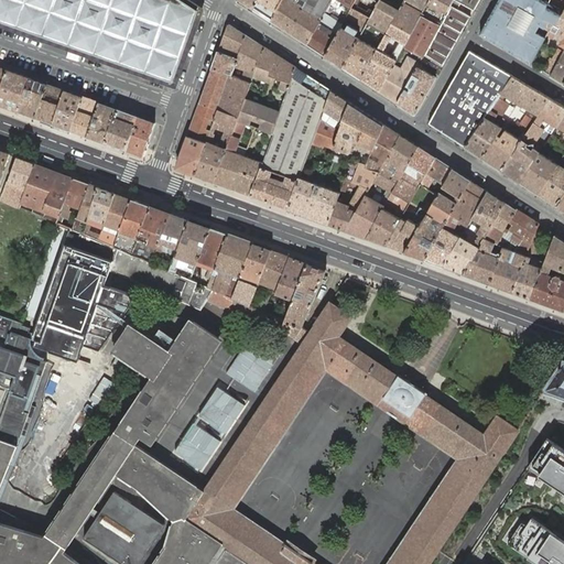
[(0,0),(0,20),(18,26),(43,35),(71,45),(95,54),(115,61),(119,62),(120,63),(122,63),(147,72),(172,80),(181,57),(188,34),(197,11),(180,0),(0,0)]
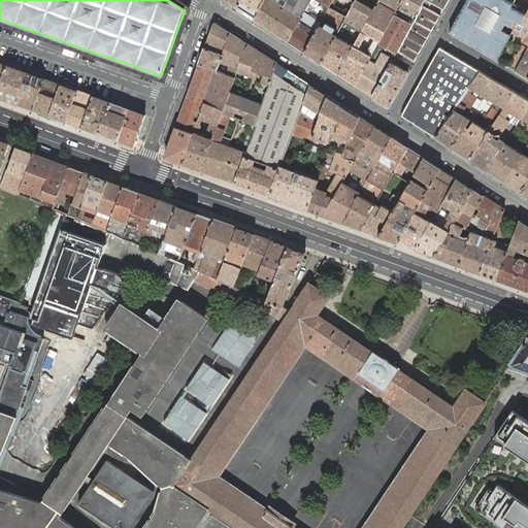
[(241,0),(237,8),(254,19),(263,2),(264,0),(241,0)]
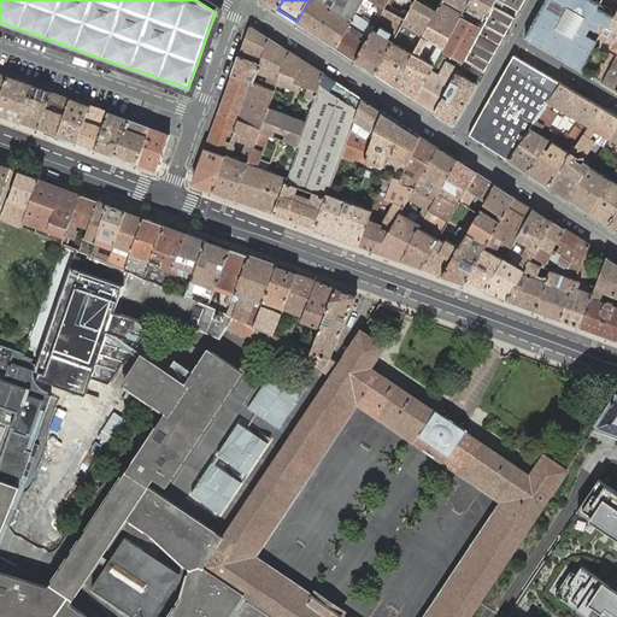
[(309,0),(307,3),(325,15),(327,15),(328,15),(329,15),(329,16),(330,17),(330,18),(329,19),(319,37),(336,48),(354,15),(356,13),(362,0),(309,0)]
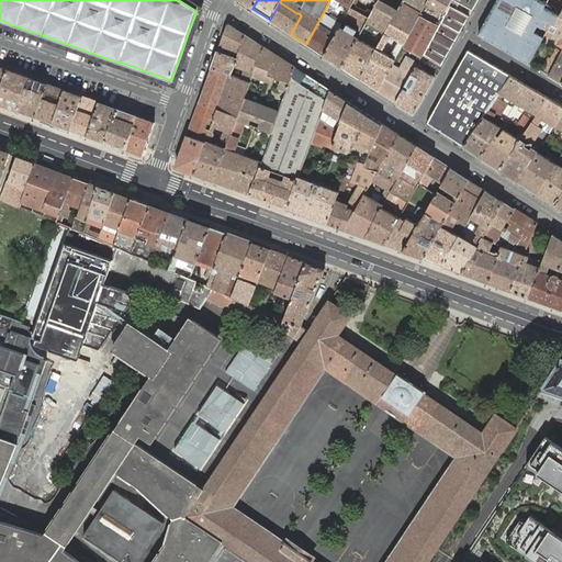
[(353,0),(350,7),(350,8),(369,18),(378,0),(353,0)]
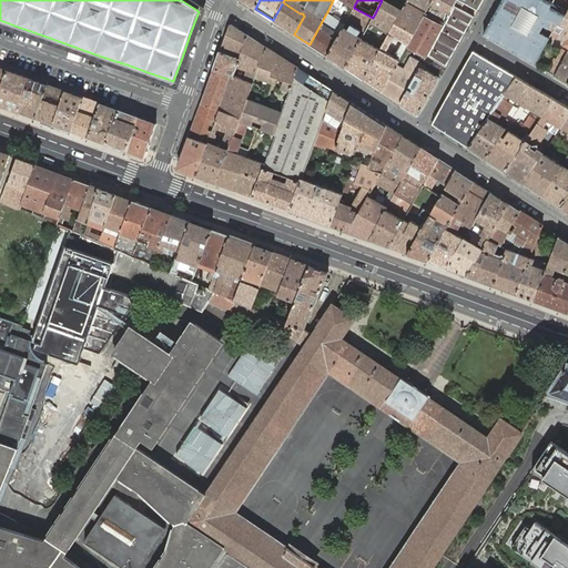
[(389,34),(395,23),(407,0),(382,0),(373,18),(371,23),(389,34)]
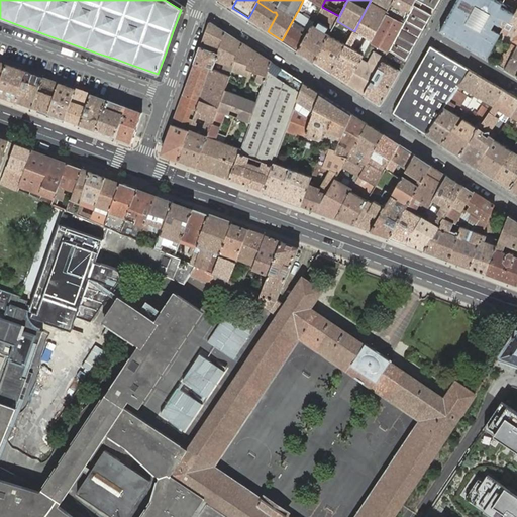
[(371,0),(359,21),(377,30),(387,13),(393,0),(371,0)]
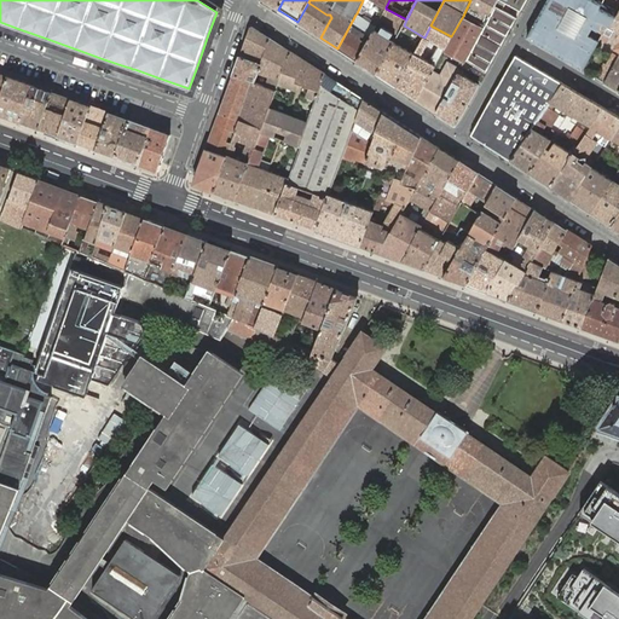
[(470,0),(463,16),(484,27),(498,0),(470,0)]
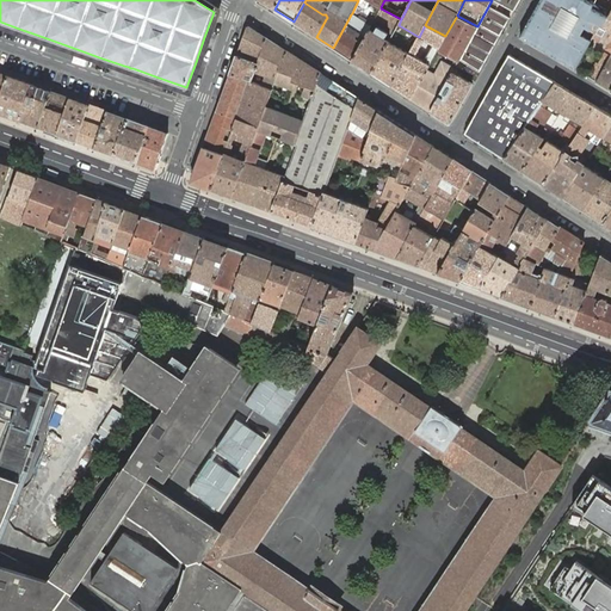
[(492,0),(477,26),(460,60),(469,66),(480,71),(510,17),(495,8),(499,1),(497,0),(492,0)]
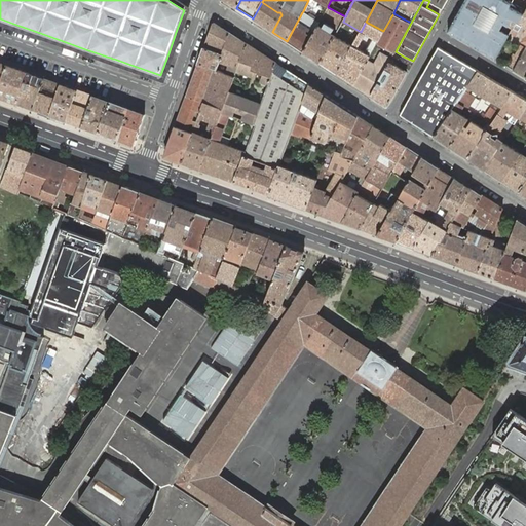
[(427,0),(429,1),(443,8),(447,0),(427,0)]
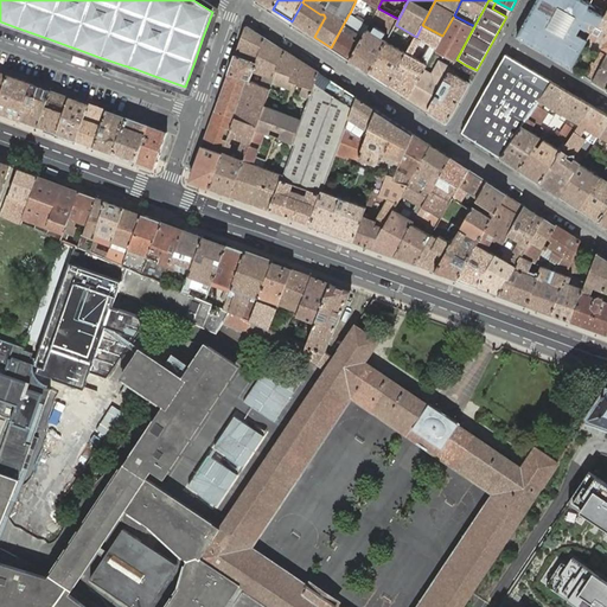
[(556,23),(540,50),(572,69),(579,56),(587,42),(577,36),(579,34),(562,24),(567,16),(588,27),(590,23),(586,19),(595,0),(536,0),(532,7),(556,23)]
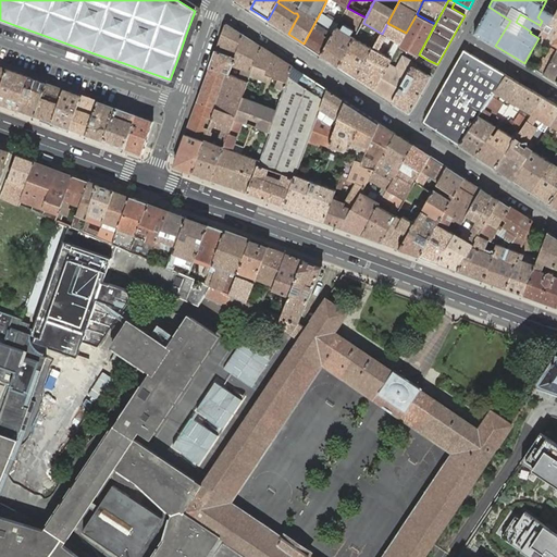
[(556,10),(556,0),(546,0),(537,17),(542,21),(549,24),(556,10)]
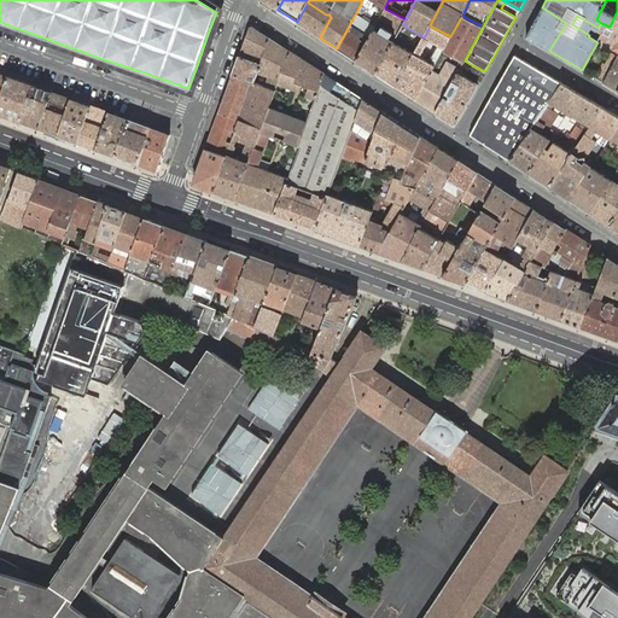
[(326,15),(308,3),(297,22),(320,38),(330,19),(331,18),(331,17),(330,16),(330,15),(328,15),(327,15),(326,15)]
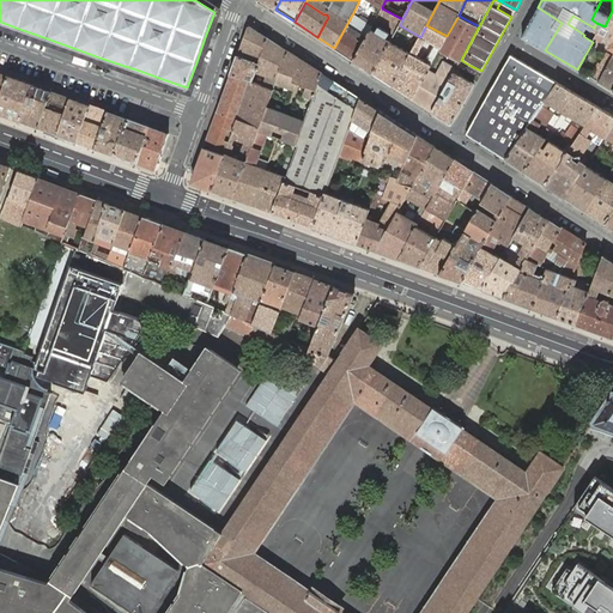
[(522,36),(545,50),(562,23),(538,7),(522,36)]
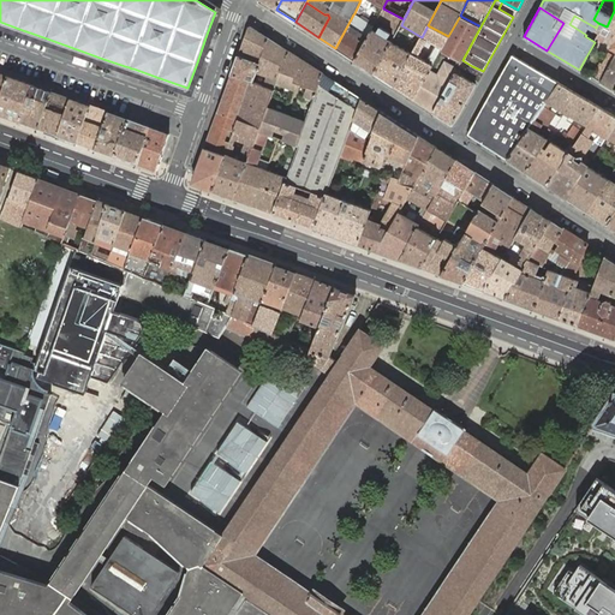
[(354,60),(374,73),(401,25),(404,19),(383,9),(377,19),(394,28),(390,34),(380,28),(377,33),(371,30),(354,60)]
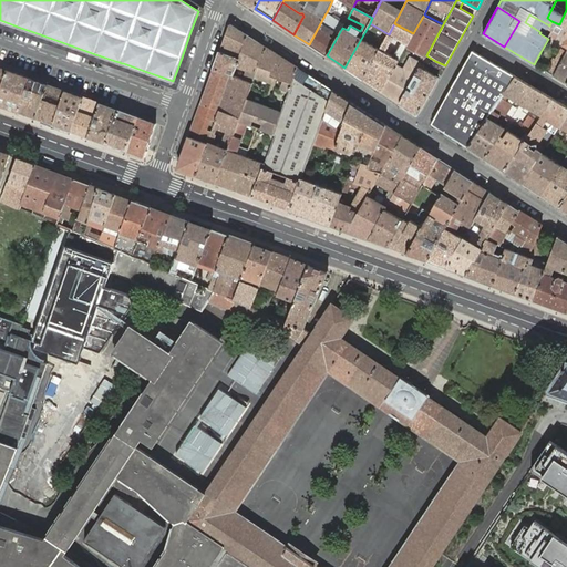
[(566,10),(559,24),(552,21),(549,26),(548,27),(554,30),(552,33),(555,35),(565,42),(564,44),(566,47),(566,10)]
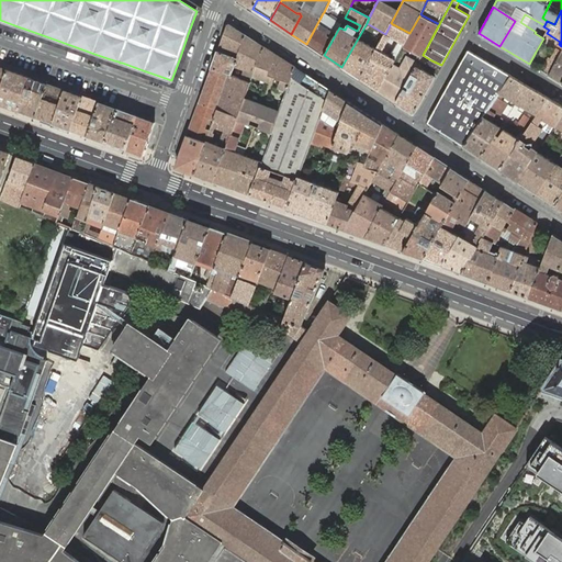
[(343,22),(324,12),(323,13),(306,44),(324,55),(339,27),(343,22)]
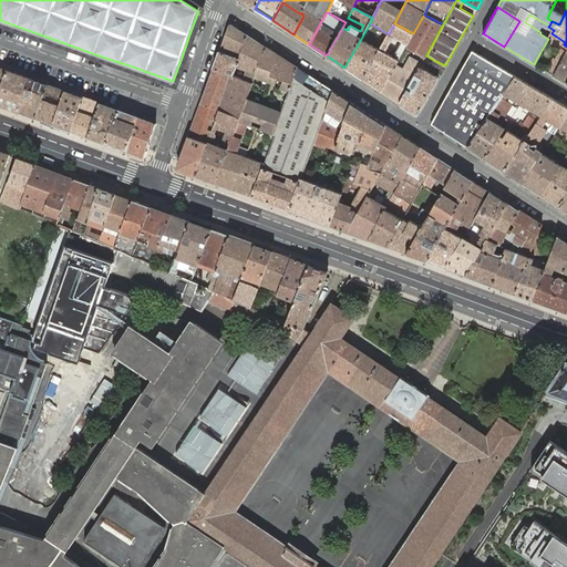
[(381,91),(400,103),(421,64),(423,60),(425,57),(426,55),(443,24),(424,14),(413,33),(405,47),(395,66),(381,91)]
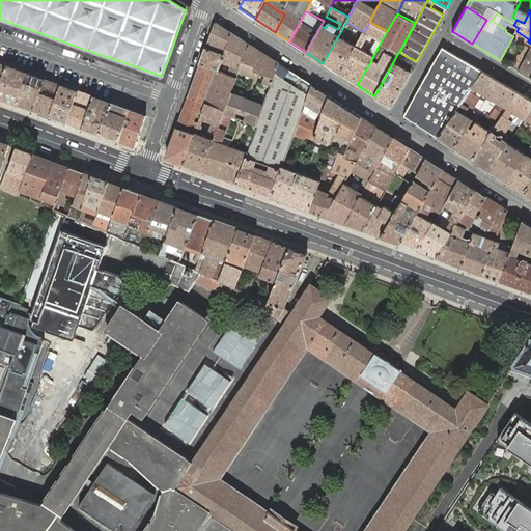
[(340,75),(356,46),(364,32),(346,22),(323,63),(340,75)]
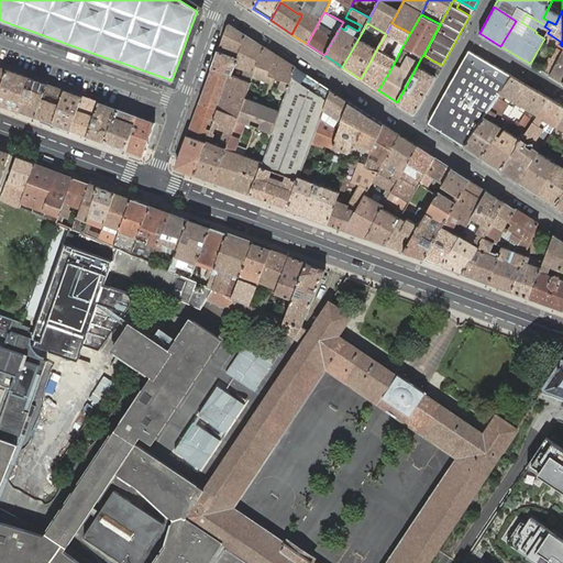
[(403,46),(410,33),(392,23),(386,34),(377,48),(361,79),(378,90),(393,66),(403,46)]
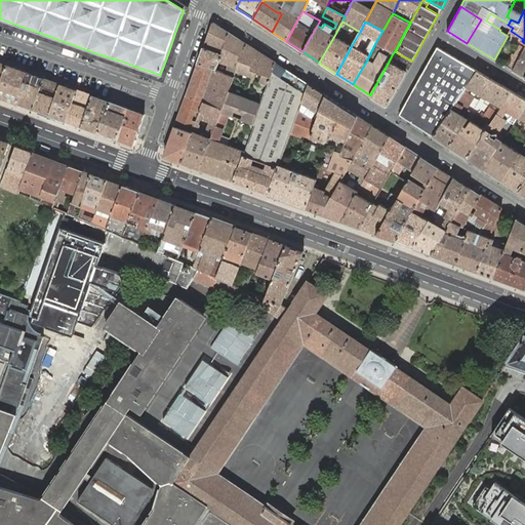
[(212,24),(203,47),(221,53),(230,32),(214,23),(212,24)]
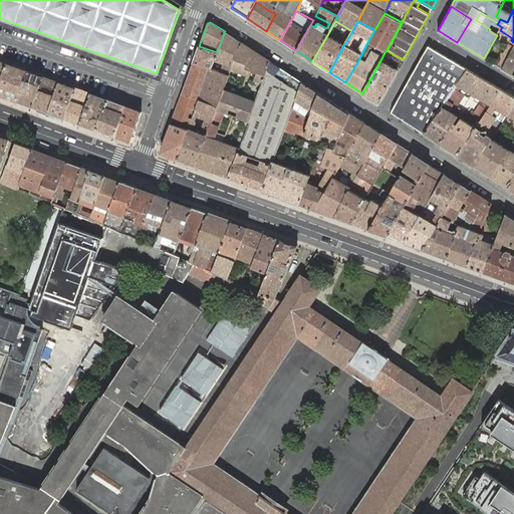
[(222,72),(229,74),(231,70),(235,60),(241,42),(225,31),(217,52),(214,60),(224,64),(222,72)]
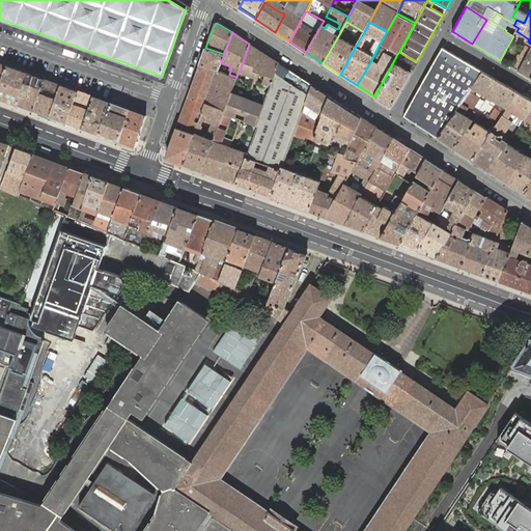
[(279,63),(249,44),(243,62),(239,73),(254,79),(256,72),(267,75),(262,84),(271,86),(272,84),(271,82),(273,80),(279,64),(279,63)]
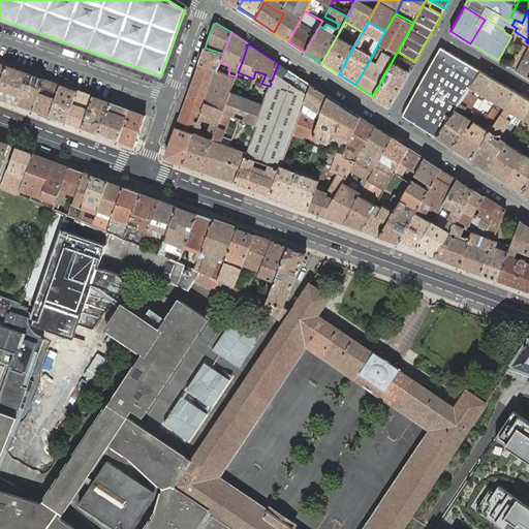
[(528,49),(524,45),(519,56),(523,59),(528,49)]
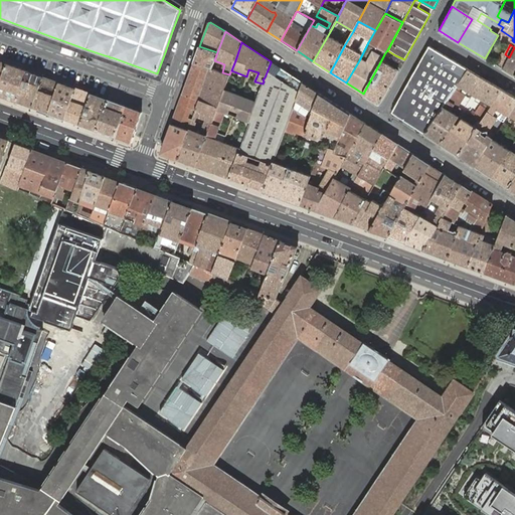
[(199,46),(194,62),(212,68),(214,60),(217,52),(199,46)]
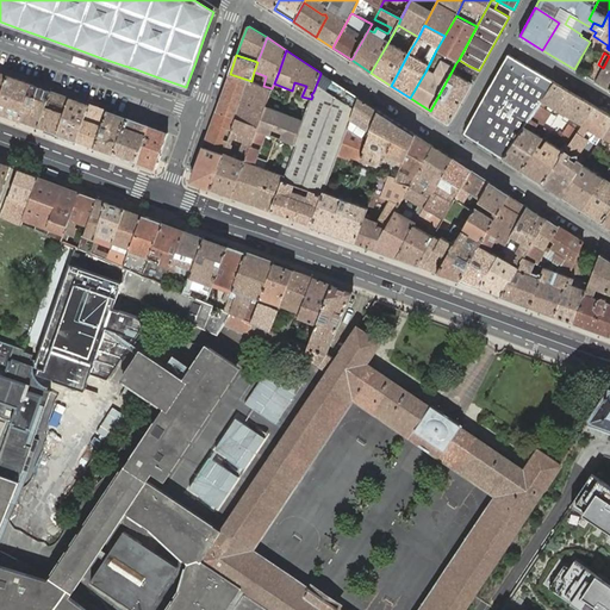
[(509,55),(490,89),(506,99),(528,66),(509,55)]
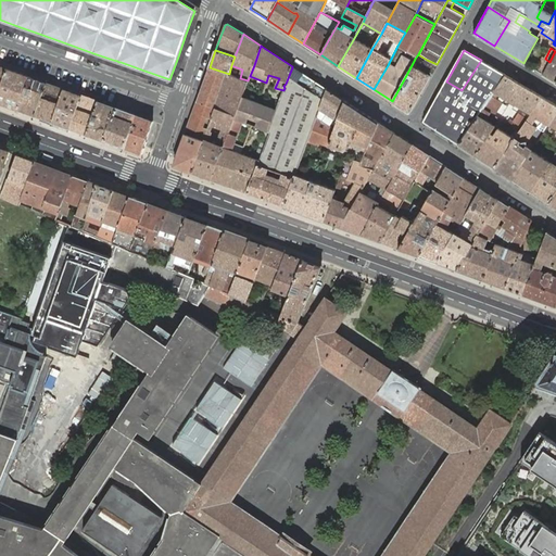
[(543,75),(555,81),(555,80),(555,50),(550,62),(550,63),(543,75)]
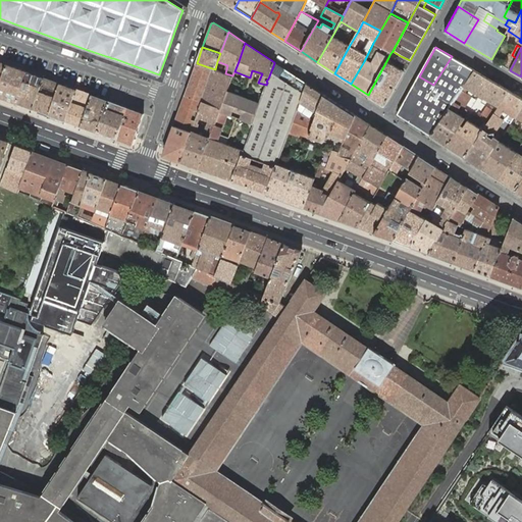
[(512,55),(510,54),(503,66),(510,70),(516,59),(516,58),(512,55)]
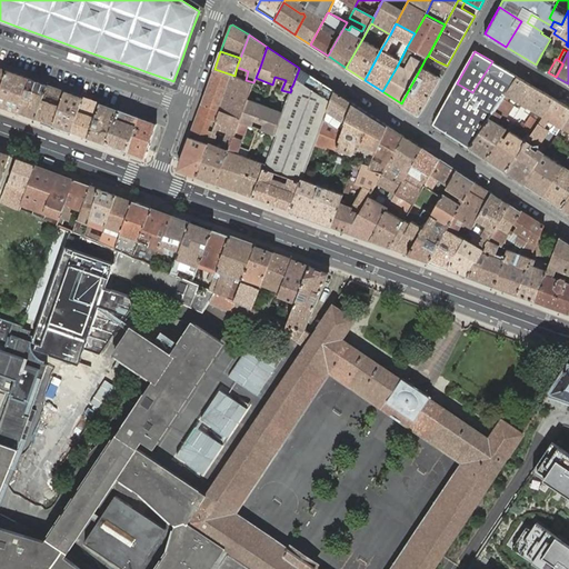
[(422,65),(401,103),(418,115),(420,115),(441,77),(429,70),(432,65),(431,65),(425,60),(422,65)]
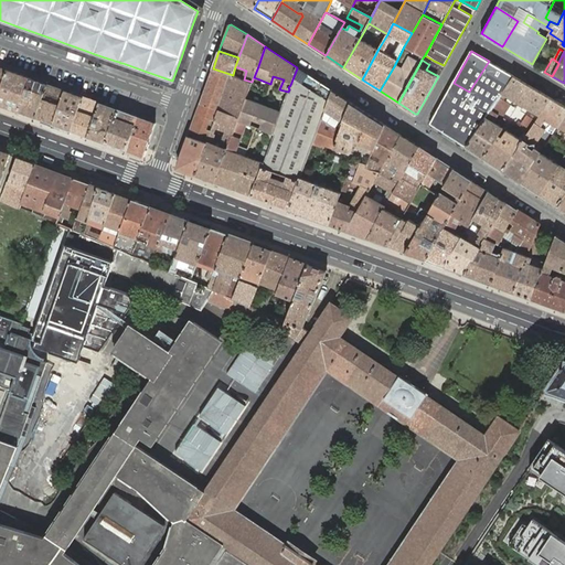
[(426,70),(438,76),(444,65),(434,61),(433,64),(429,62),(428,64),(429,64),(426,70)]
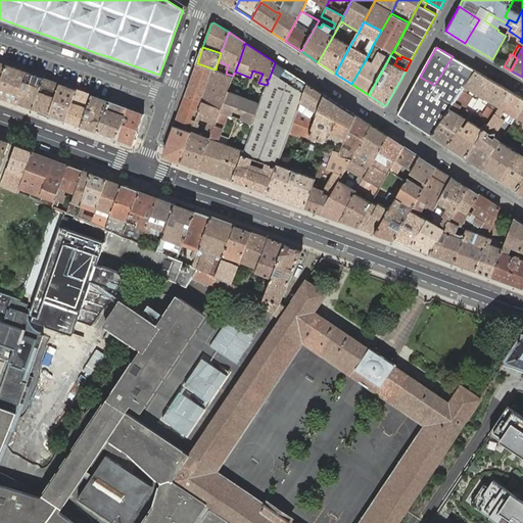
[(453,56),(434,85),(458,98),(462,91),(476,70),(453,56)]
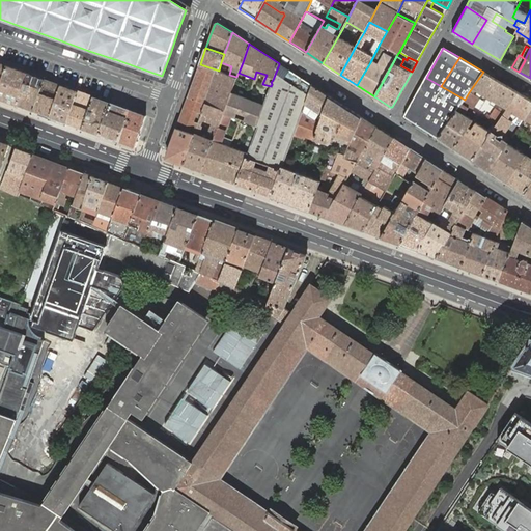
[(295,73),(279,63),(279,64),(279,65),(279,66),(279,67),(279,68),(279,70),(279,71),(280,72),(280,73),(280,74),(281,74),(281,75),(282,76),(282,77),(283,77),(284,78),(296,85),(297,85),(298,85),(298,86),(299,86),(300,86),(301,86),(301,87),(302,87),(303,87),(304,87),(305,87),(306,87),(307,87),(308,86),(309,86),(310,86),(311,86),(312,85),(313,85),(295,73)]
